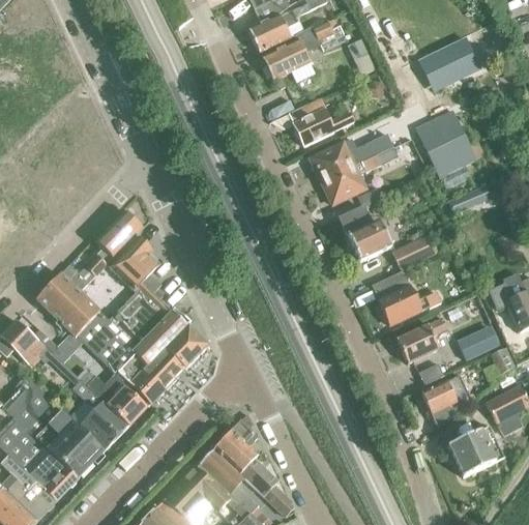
[(251,0),(255,8),(262,23),(248,28),(260,53),(292,37),(287,27),(298,22),(296,17),(327,2),(326,0),(301,0),(291,5),(288,0),(251,0)]
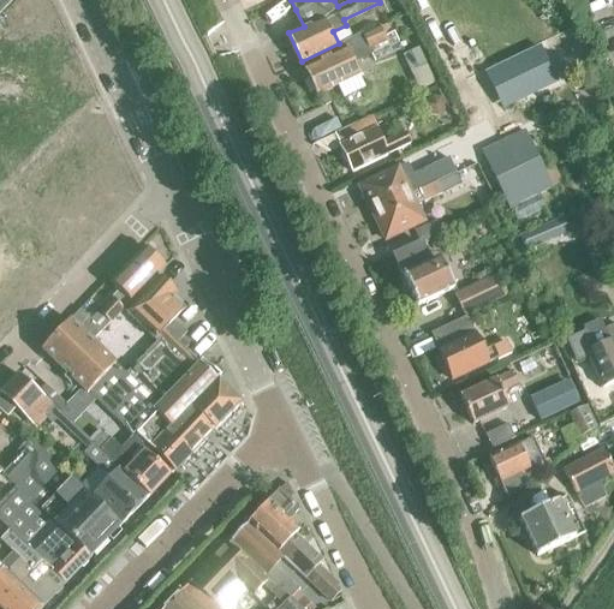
[(9,18),(0,27),(0,29),(6,35),(16,25),(9,18)]
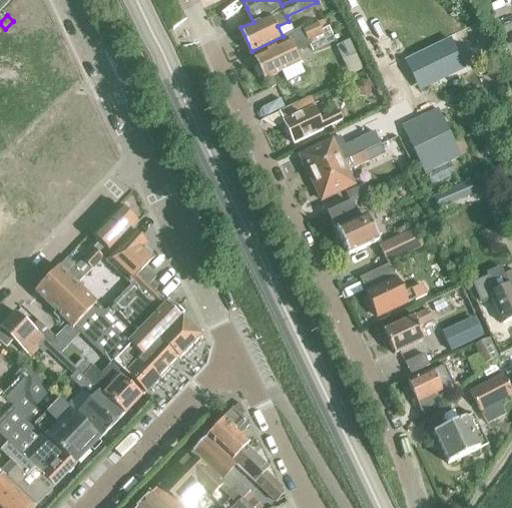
[(324,32),(322,28),(330,25),(326,17),(304,27),(302,24),(286,32),(289,38),(253,55),(264,77),(301,59),(296,49),(311,42),(310,39),(324,32)]
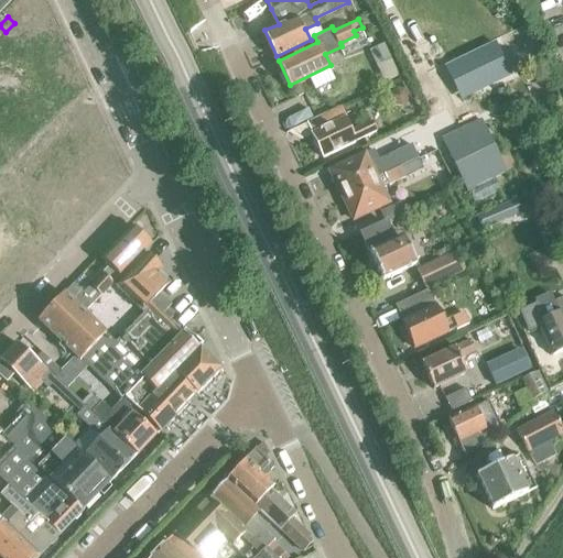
[(385,43),(369,51),(377,65),(391,58),(385,43)]
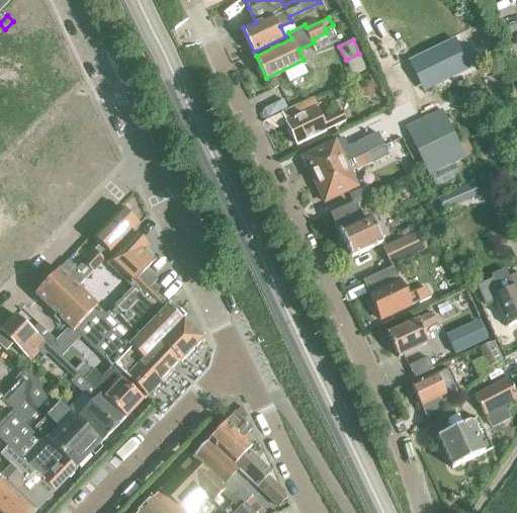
[(463,71),(449,41),(404,62),(418,92),(463,71)]
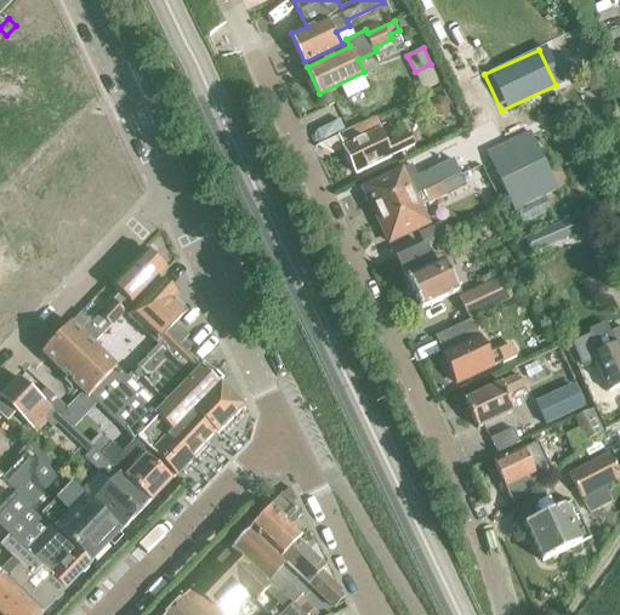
[(448,109),(449,102),(444,96),(437,95),(431,100),(430,107),(434,113),(442,114),(448,109)]
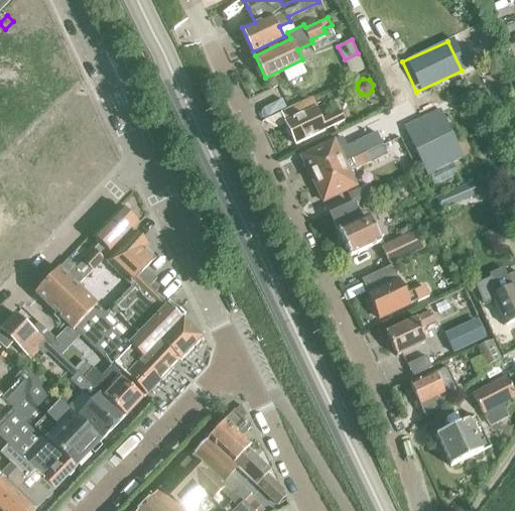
[(281,110),(297,142),(345,119),(340,110),(322,118),(310,95),(281,110)]
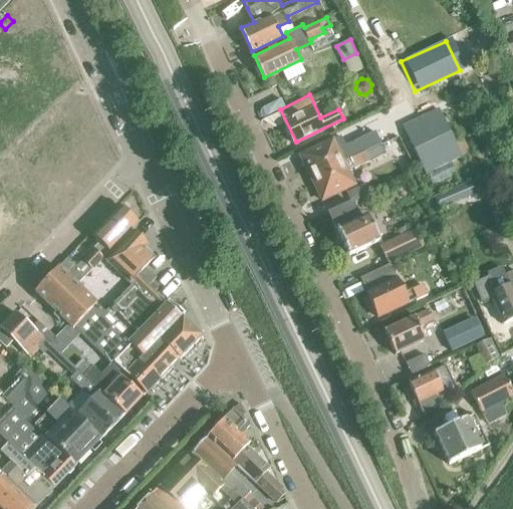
[(403,122),(414,147),(451,130),(439,105),(403,122)]
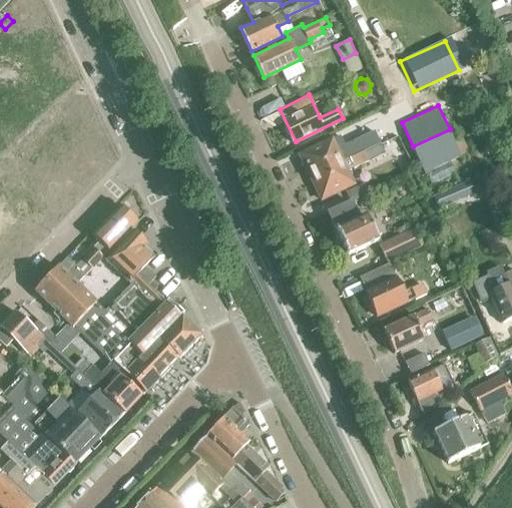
[(334,138),(301,153),(311,175),(366,149),(381,141),(377,133),(375,128),(344,143),(340,135),(334,138)]
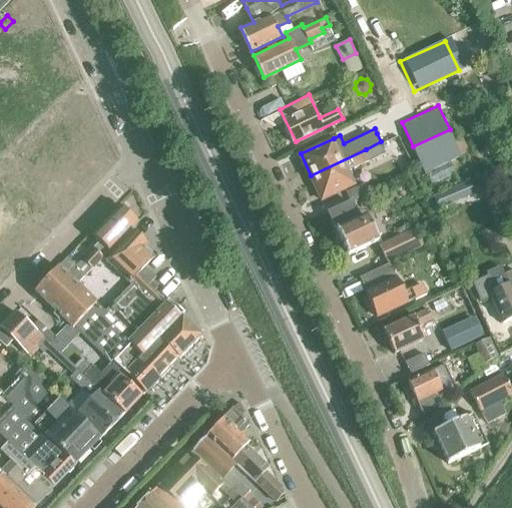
[(450,129),(413,146),(424,171),(461,154),(450,129)]
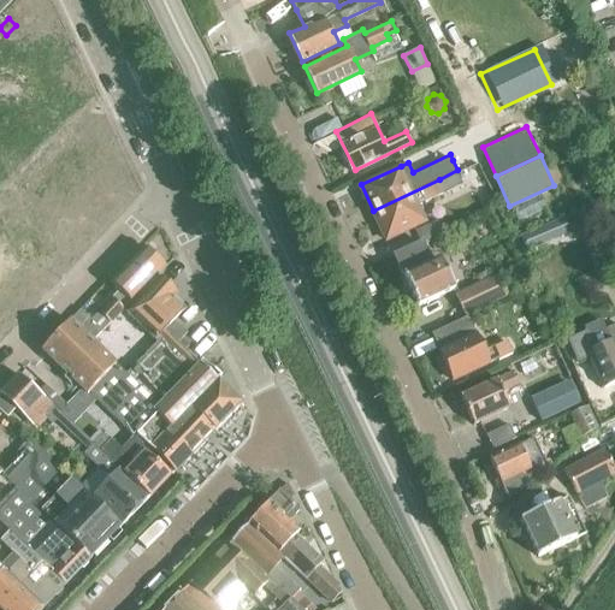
[(439,179),(373,211),(386,238),(426,219),(418,203),(444,191),(444,190),(463,181),(457,170),(439,179)]
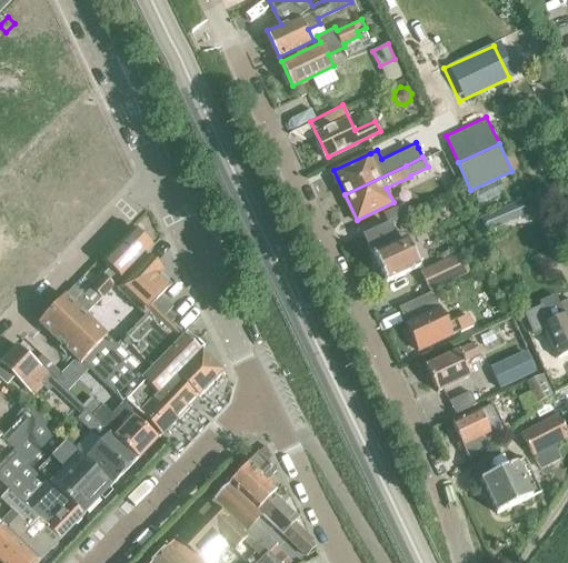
[(404,202),(384,211),(389,222),(390,222),(409,213),(404,202)]
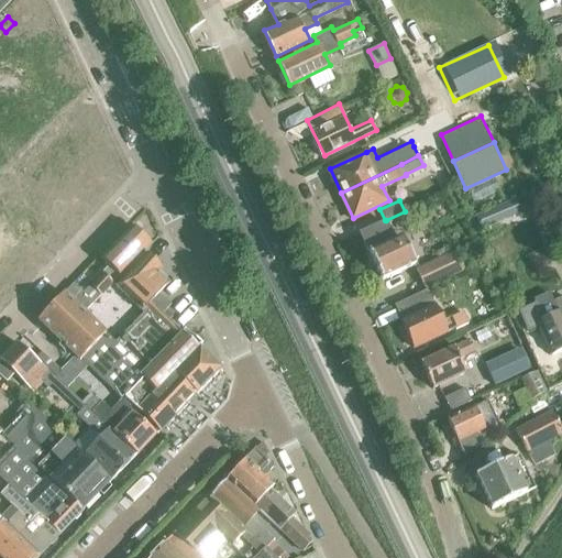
[(495,206),(475,214),(481,227),(500,218),(495,206)]
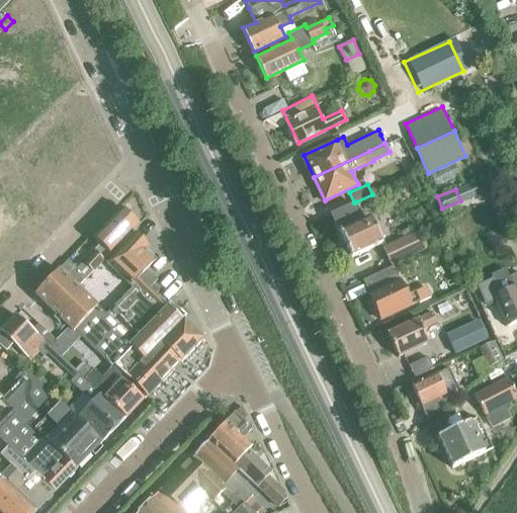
[(354,202),(332,214),(336,223),(352,256),(382,242),(373,223),(370,216),(363,219),(355,202),(354,202)]
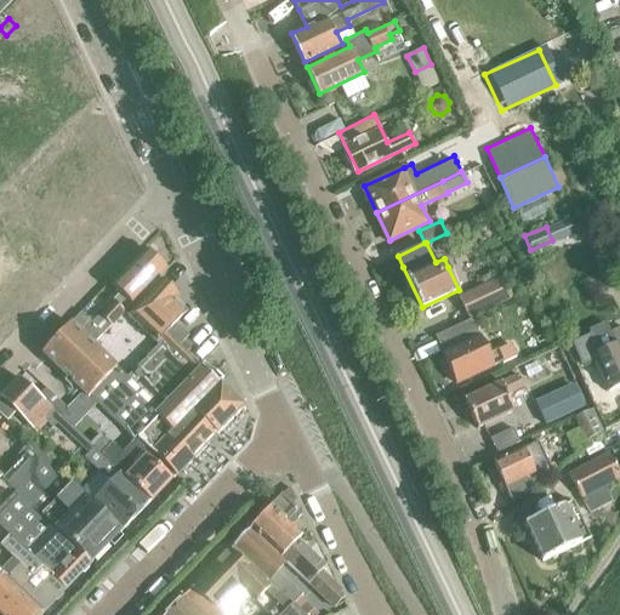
[(100,312),(112,324),(166,266),(147,248),(113,283),(121,290),(100,312)]
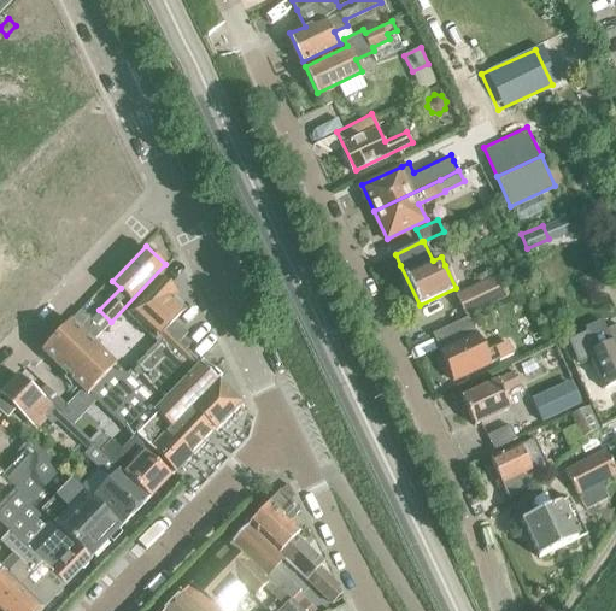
[(461,303),(467,313),(510,293),(505,282),(500,270),(456,291),(461,303)]
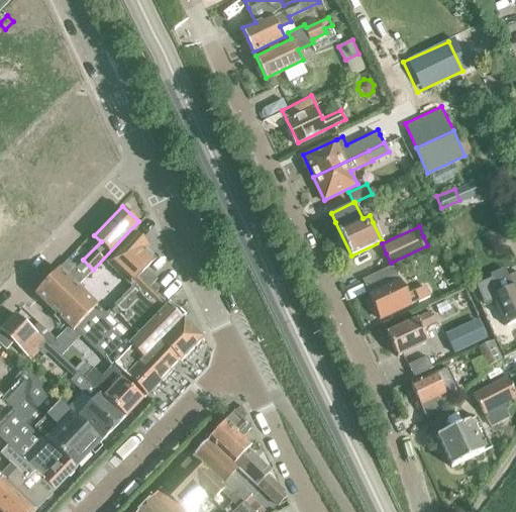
[(106,260),(130,284),(156,258),(144,247),(148,242),(135,229),(106,260)]
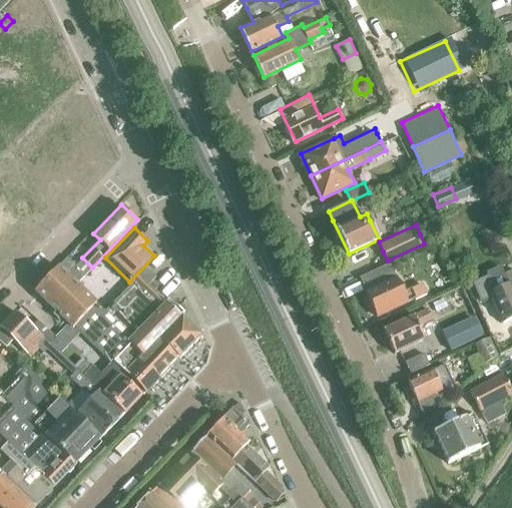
[(67,256),(59,265),(77,282),(85,273),(67,256)]
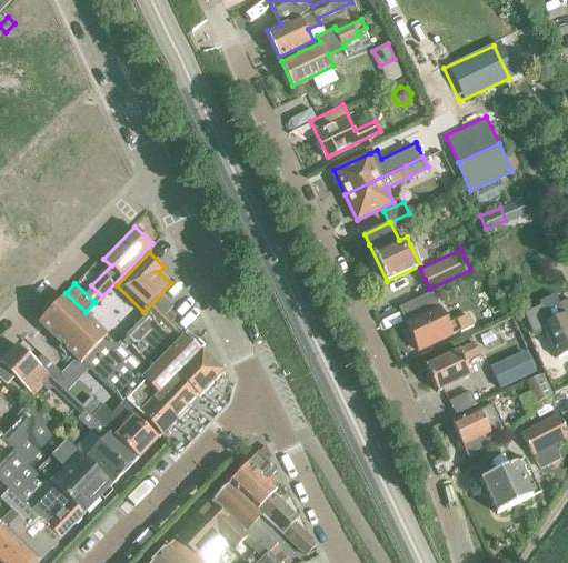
[(405,321),(418,348),(456,330),(454,325),(458,323),(461,329),(472,323),(468,312),(447,322),(432,291),(399,307),(406,320),(405,321)]
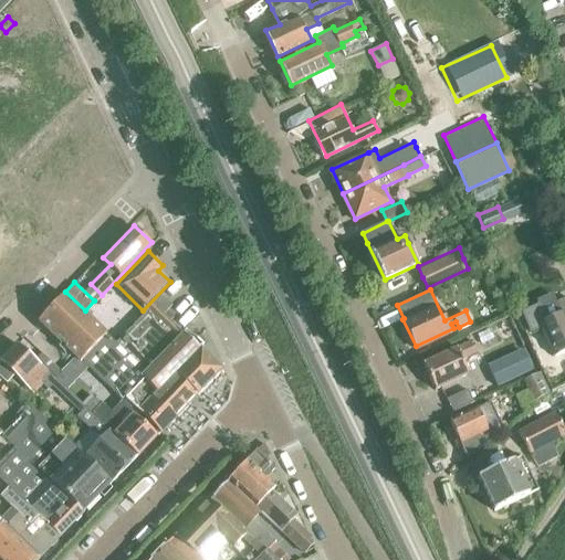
[(85,310),(65,292),(38,319),(80,359),(81,359),(113,389),(123,399),(127,402),(129,400),(160,430),(175,415),(152,393),(115,344),(116,341),(106,331),(85,310)]
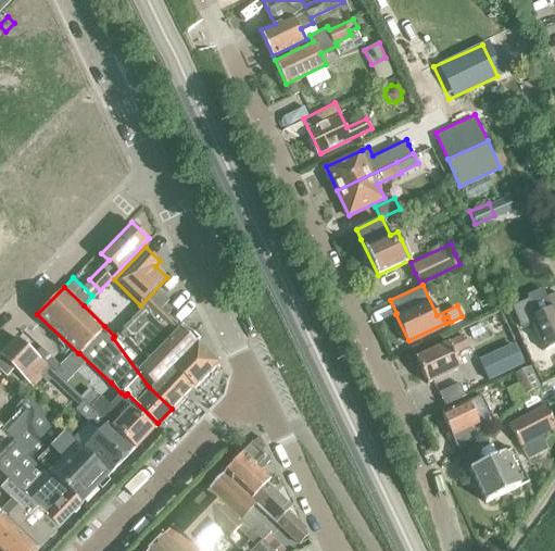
[(528,297),(512,305),(521,324),(531,320),(544,348),(554,343),(554,291),(544,297),(540,287),(526,293),(528,297)]
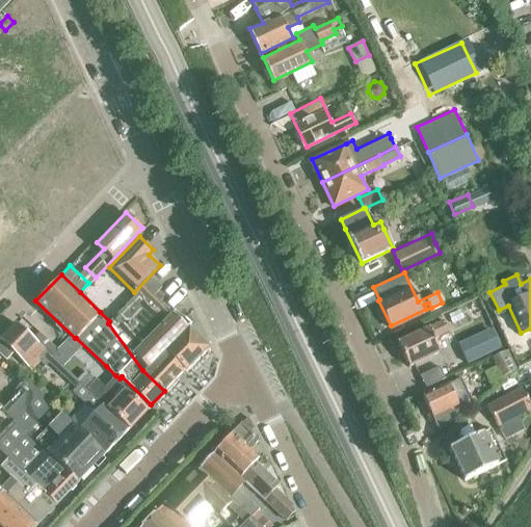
[(144,285),(109,321),(108,323),(142,370),(164,391),(208,346),(144,285)]
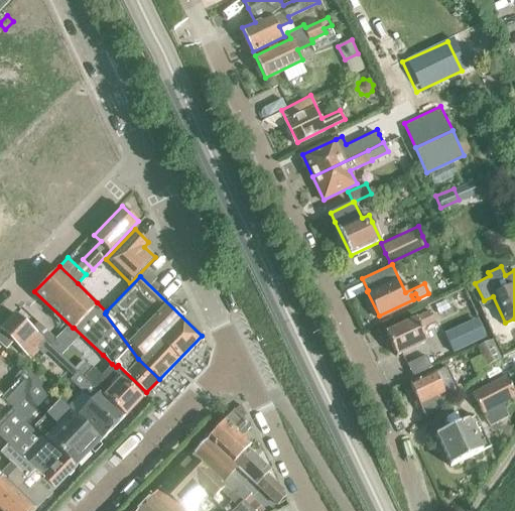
[(442,296),(433,301),(438,311),(447,306),(442,296)]
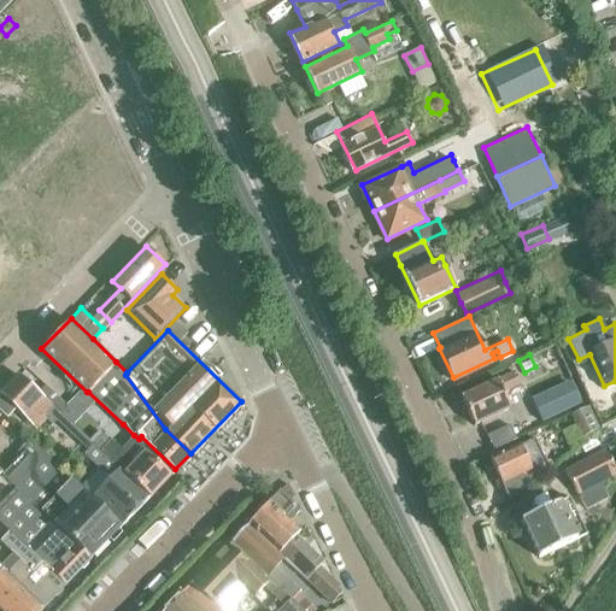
[(25,364),(18,372),(36,389),(45,382),(25,364)]
